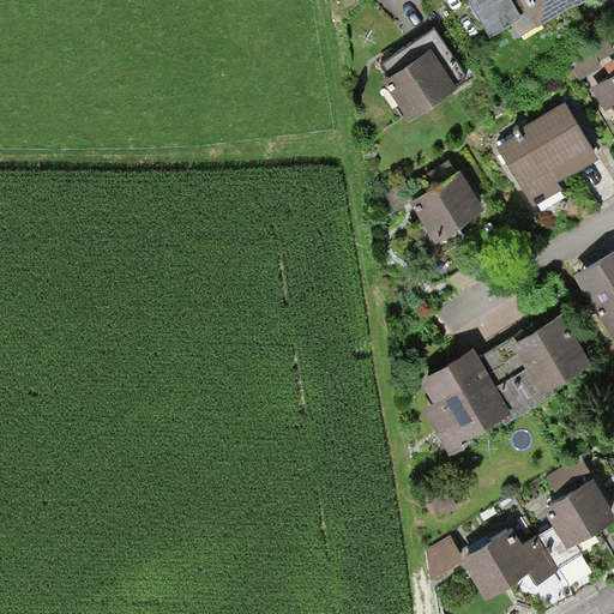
[(477,0),(493,24),(527,2),(525,0),(477,0)]
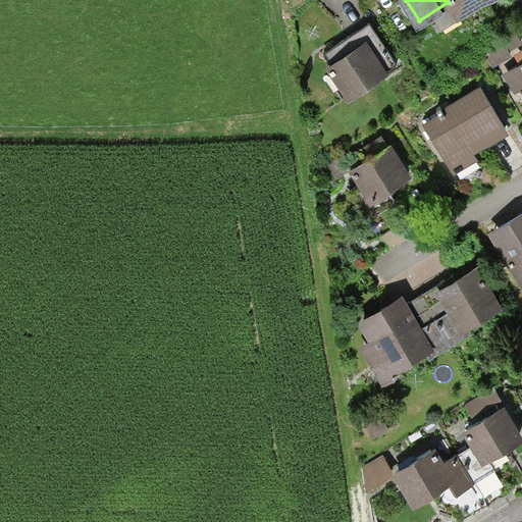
[(449,0),(460,18),(492,0),(449,0)]
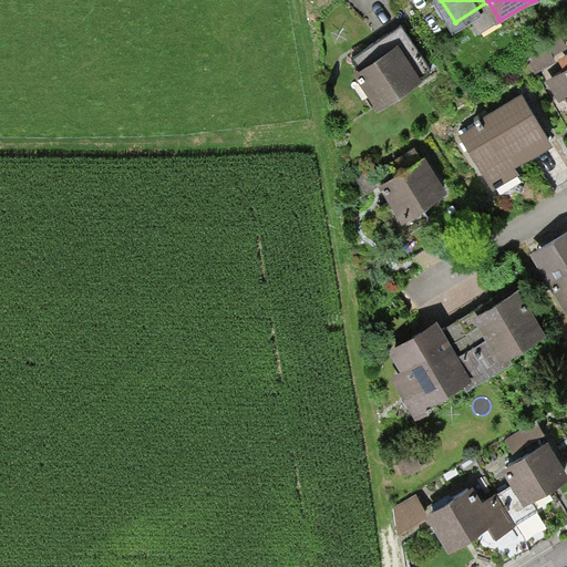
[(399,48),(352,79),(374,111),(420,79),(399,48)]
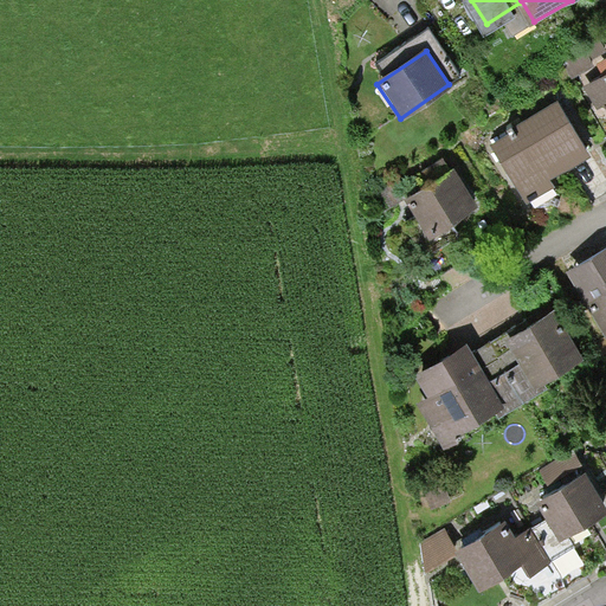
[(561,103),(489,143),(520,199),(593,158),(561,103)]
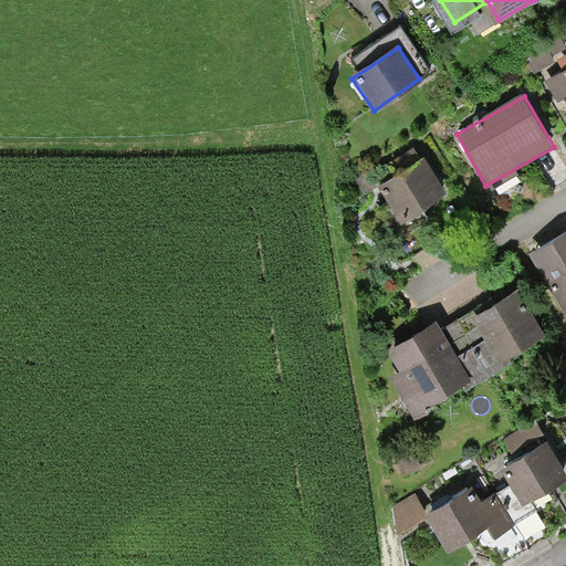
[(425,160),(374,191),(399,231),(449,201),(425,160)]
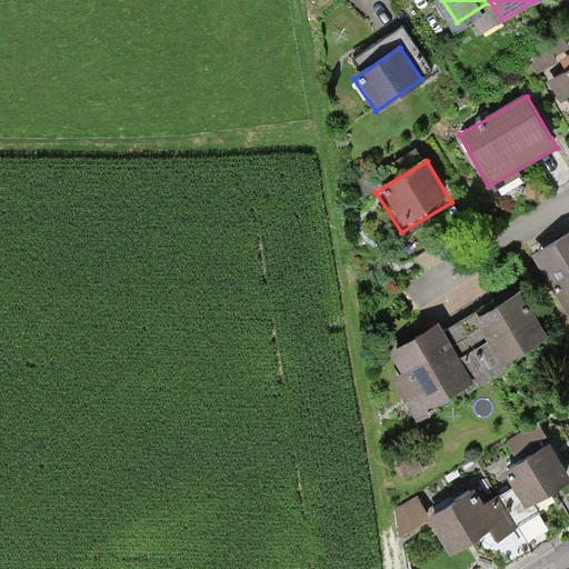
[(568,273),(557,280),(568,303),(568,273)]
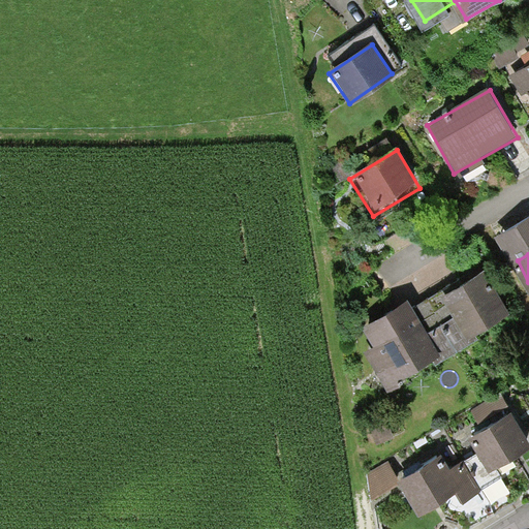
[(484,269),(443,290),(465,332),(505,311),(484,269)]
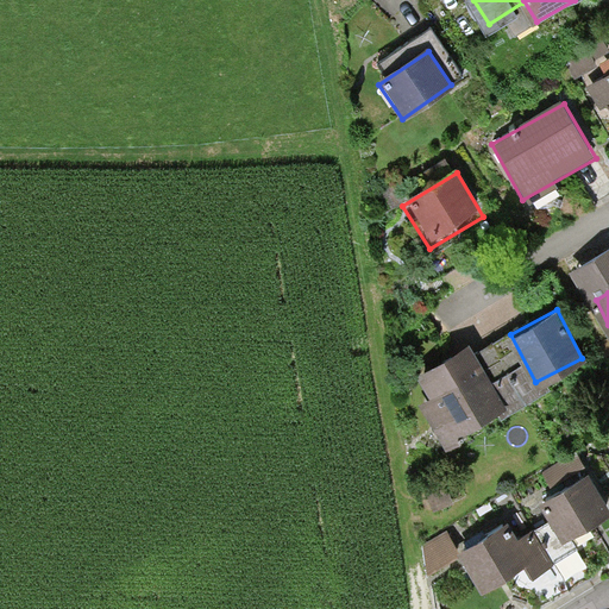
[(470,350),(422,377),(454,431),(502,403),(470,350)]
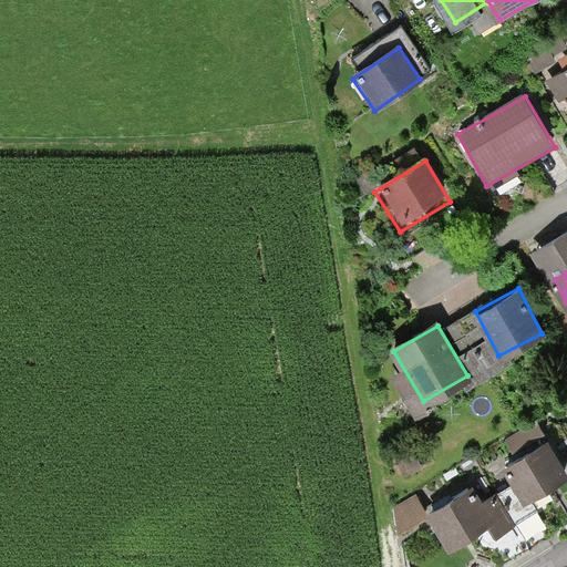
[(566,466),(550,437),(507,462),(529,503),(566,482),(566,466)]
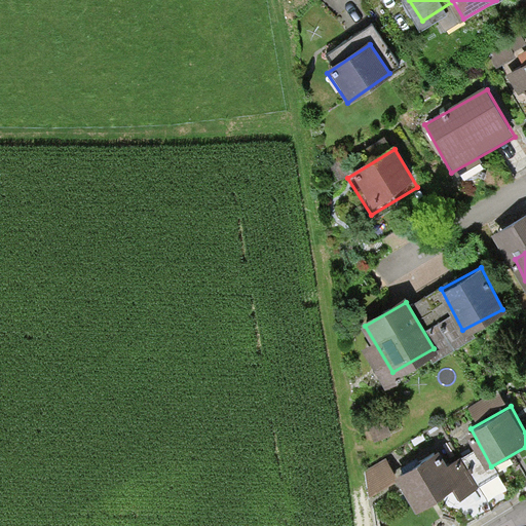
[(445,446),(399,477),(426,518),(473,487),(445,446)]
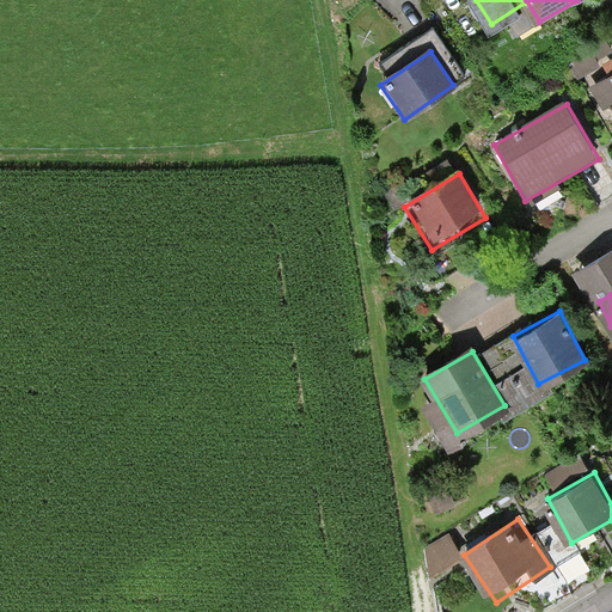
[(459,530),(424,540),(432,563),(465,552),(459,530)]
